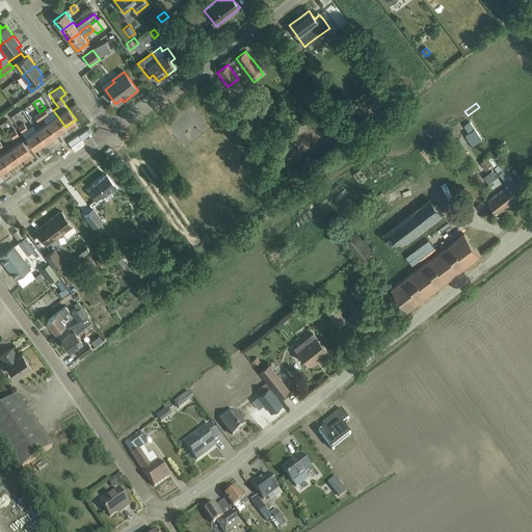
[(48,114),(45,108),(40,112),(43,117),(48,114)]
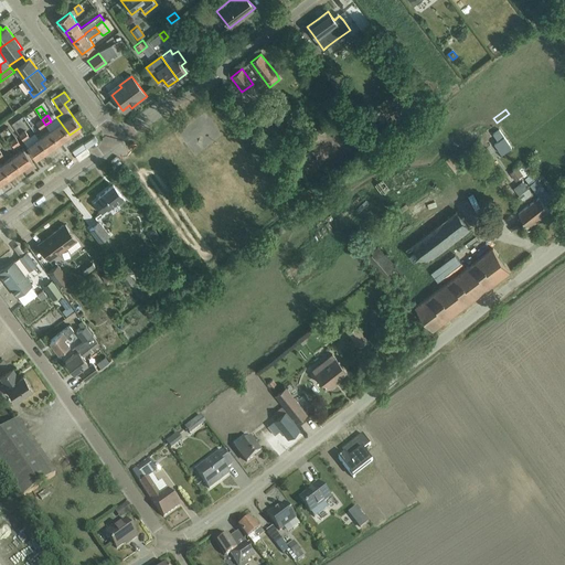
[(70,135),(56,117),(51,121),(45,125),(50,131),(59,144),(70,135)]
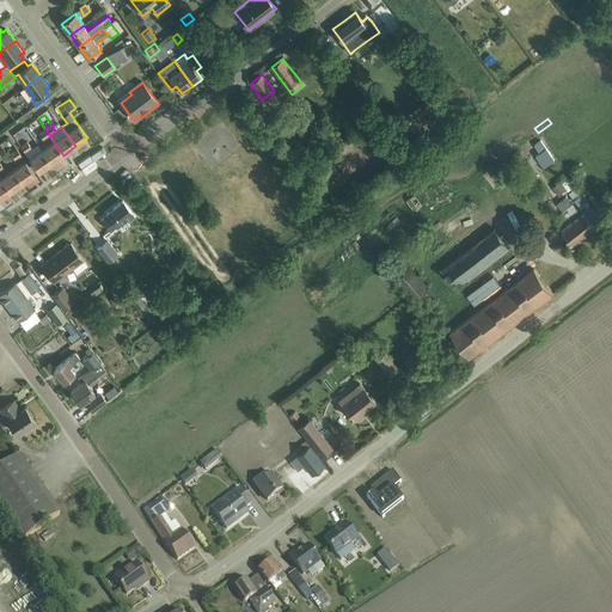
[(49,135),(46,129),(38,134),(43,140),(49,135)]
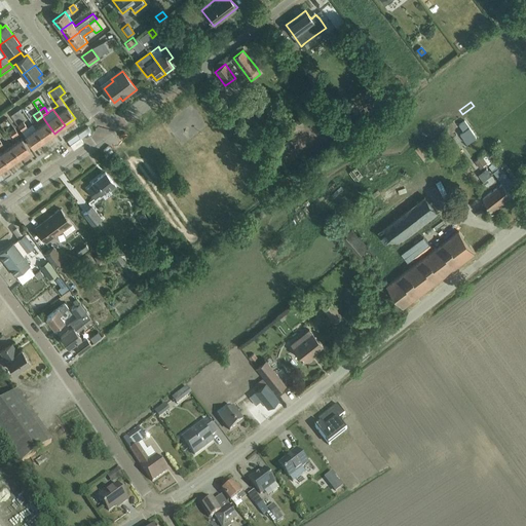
[(464,121),(459,125),(463,132),(460,134),(466,144),(477,138),(464,121)]
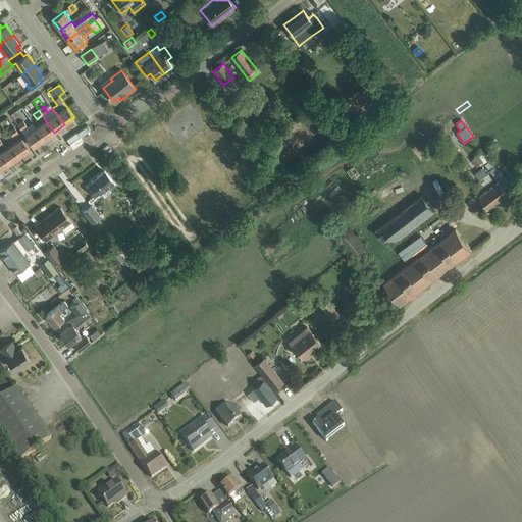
[(23,121),(18,125),(22,131),(28,126),(23,121)]
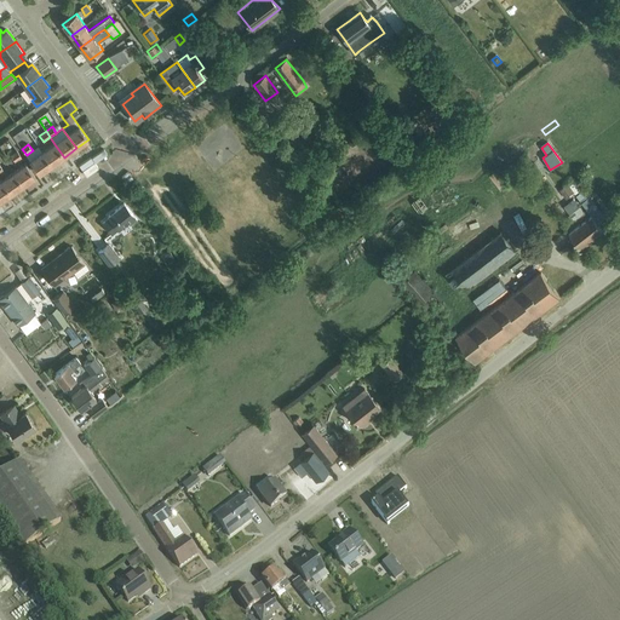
[(55,144),(42,151),(52,165),(64,158),(55,144)]
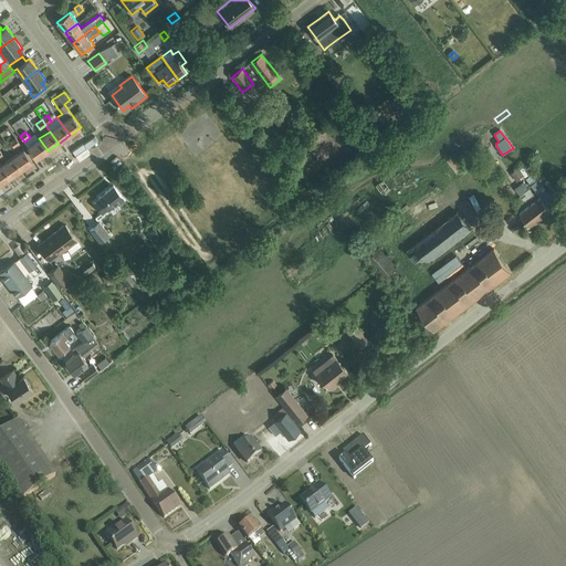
[(10,143),(14,148),(20,144),(16,138),(10,143)]
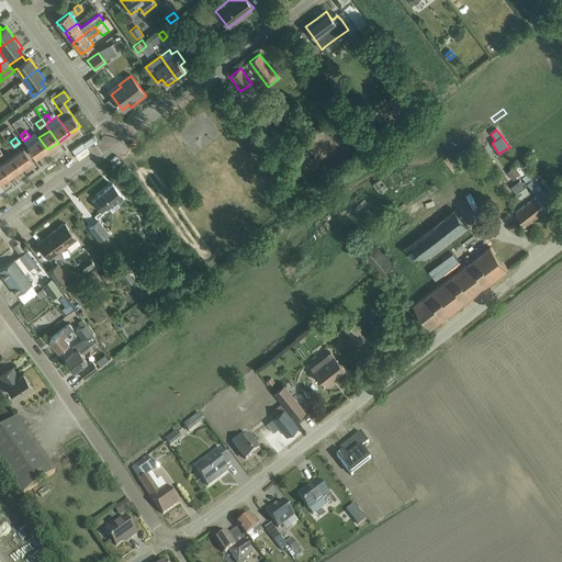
[(38,137),(27,146),(36,158),(47,149),(38,137)]
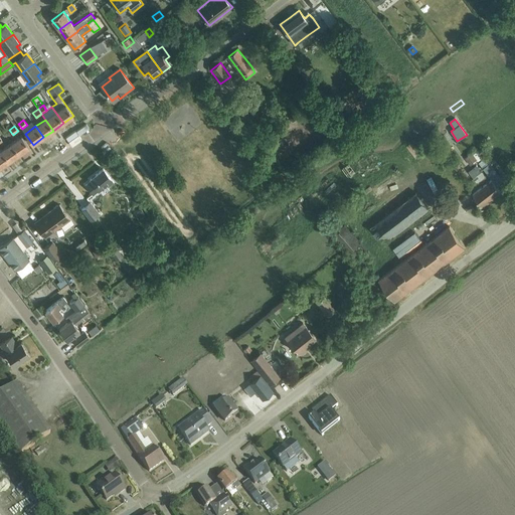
[(22,136),(11,143),(19,154),(29,147),(22,136)]
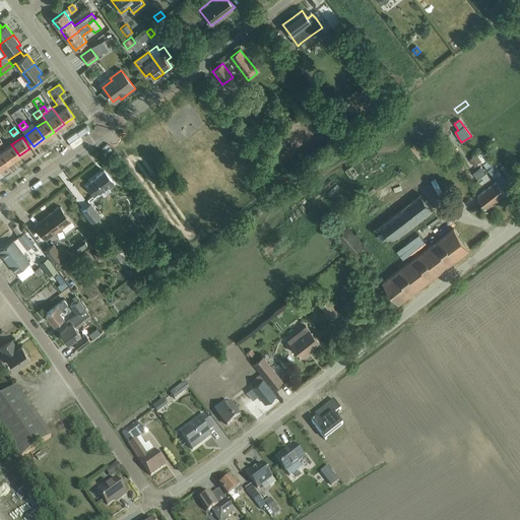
[(11,144),(1,151),(9,163),(19,155),(11,144)]
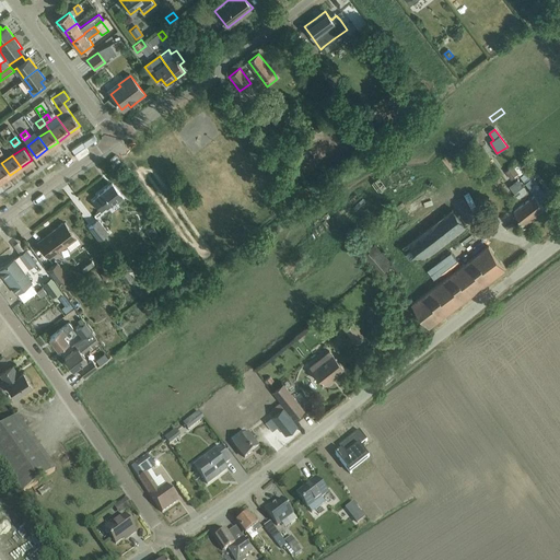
[(0,182),(10,175),(1,163),(0,161),(0,182)]
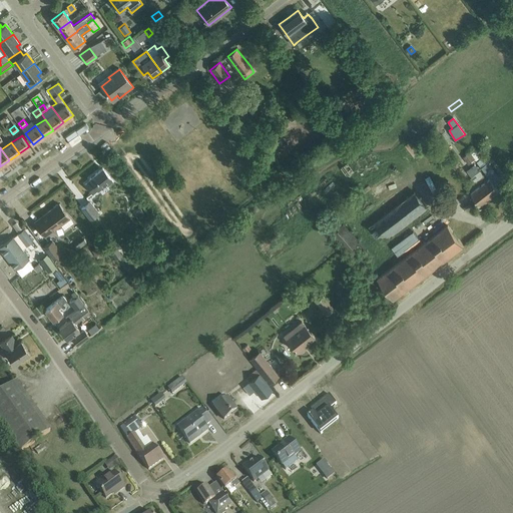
[(472,152),(468,155),(474,162),(478,159),(472,152)]
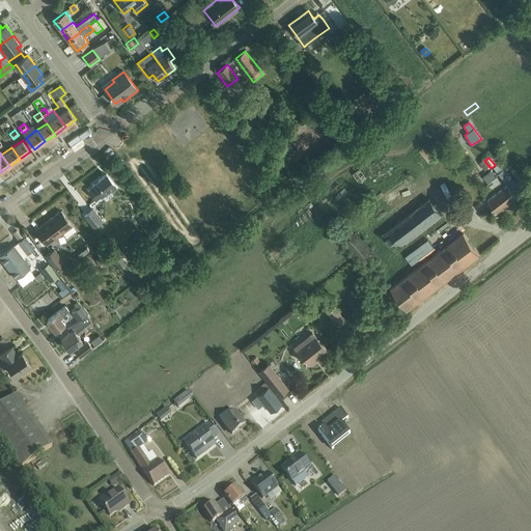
[(505,170),(500,163),(495,167),(499,173),(502,172),(505,170)]
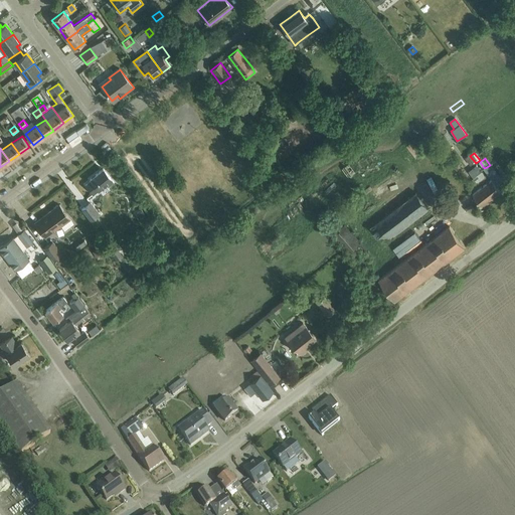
[(497,185),(502,181),(490,164),(490,165),(487,167),(484,168),(493,179),(474,193),(483,206),(502,192),(497,185)]
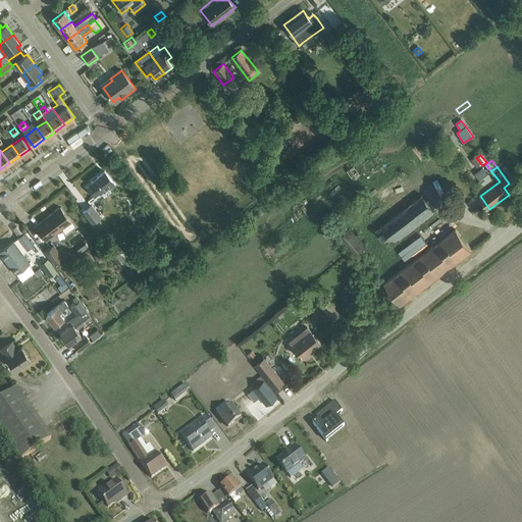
[(115,185),(105,170),(91,181),(92,183),(87,187),(94,197),(107,187),(109,189),(115,185)]
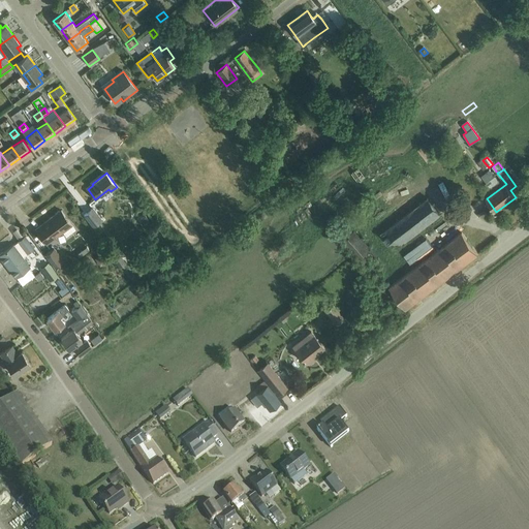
[(393,249),(439,213),(428,197),(381,234),(393,249)]
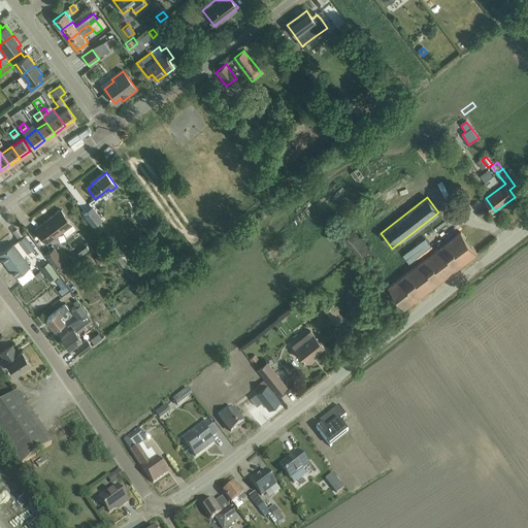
[(84,215),(94,226),(102,220),(93,207),(84,215)]
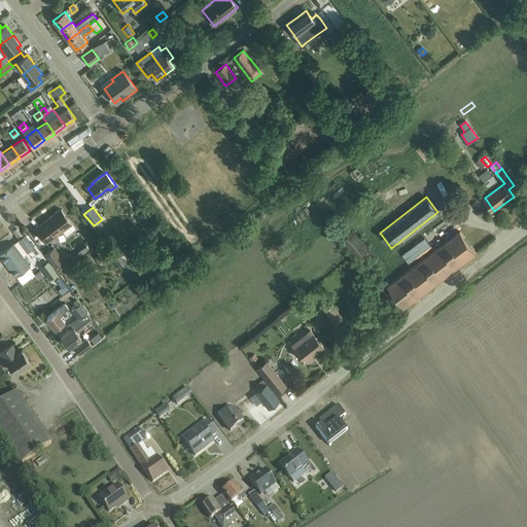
[(61,209),(35,229),(46,242),(62,231),(66,236),(75,229),(61,209)]
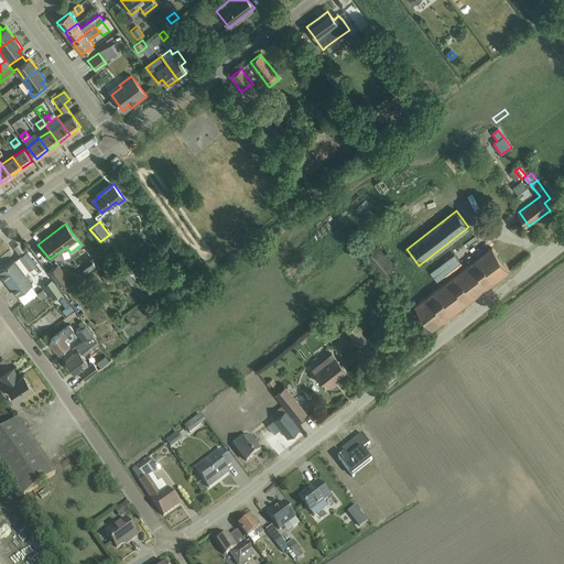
[(378,246),(367,256),(383,274),(394,264),(378,246)]
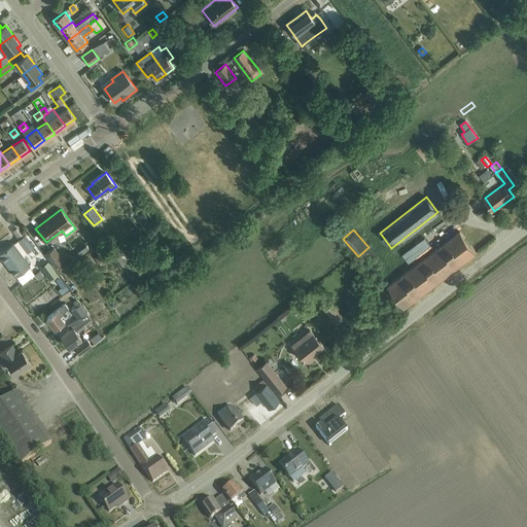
[(405,308),(477,253),(460,232),(388,286),(405,308)]
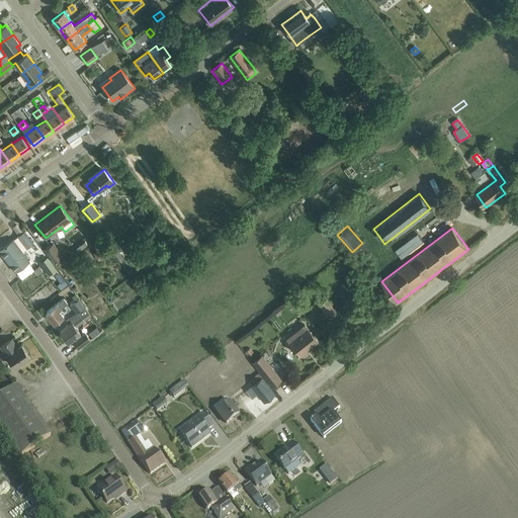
[(25,231),(18,236),(13,240),(3,247),(0,248),(0,252),(3,256),(4,256),(15,271),(16,270),(22,279),(34,269),(28,261),(29,261),(22,252),(27,248),(27,247),(33,243),(25,231)]
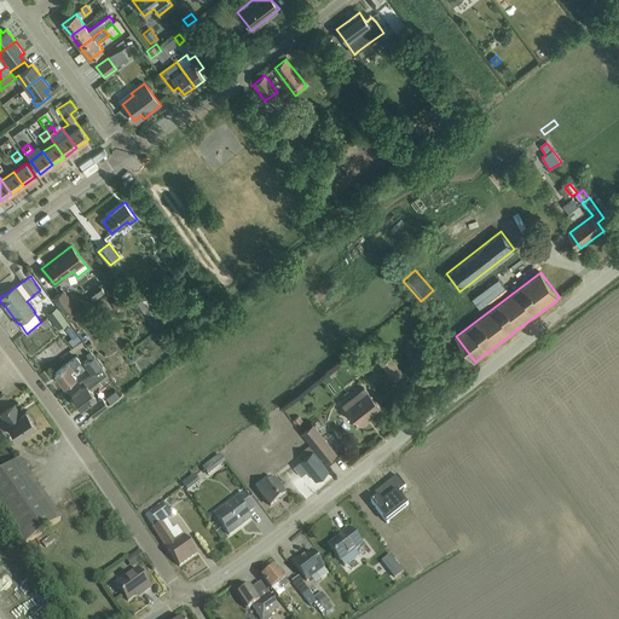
[(102,289),(90,298),(93,301),(104,293),(102,289)]
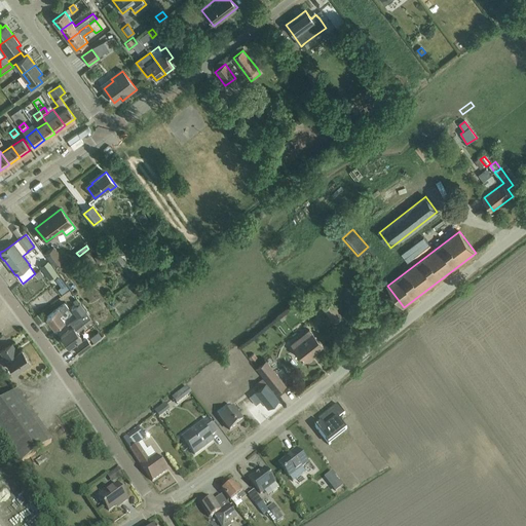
[(53,247),(45,253),(55,266),(64,260),(53,247)]
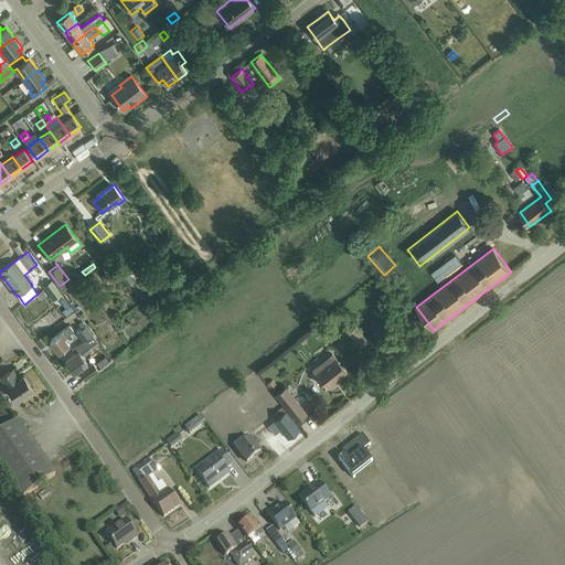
[(135,280),(127,270),(120,276),(127,286),(135,280)]
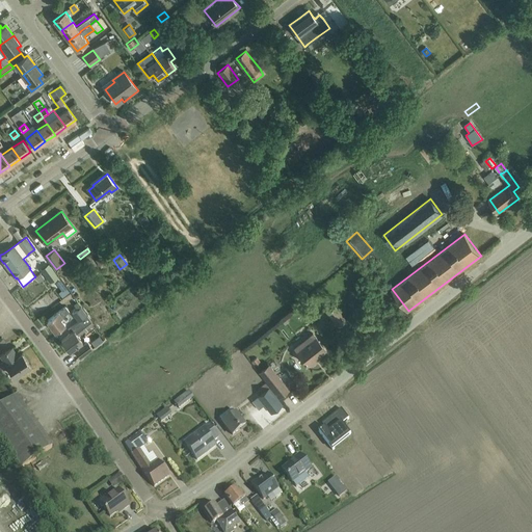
[(43,271),(51,283),(58,276),(50,266),(43,271)]
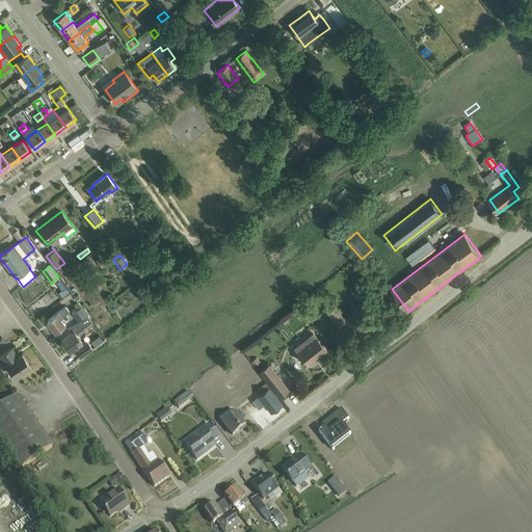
[(41,274),(35,277),(40,283),(45,280),(41,274)]
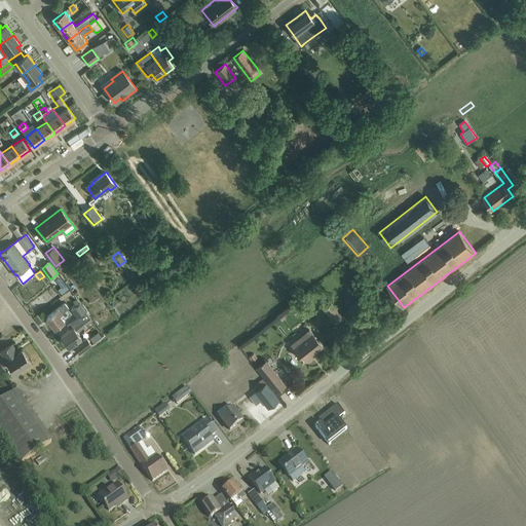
[(66,285),(59,290),(62,295),(69,290),(66,285)]
